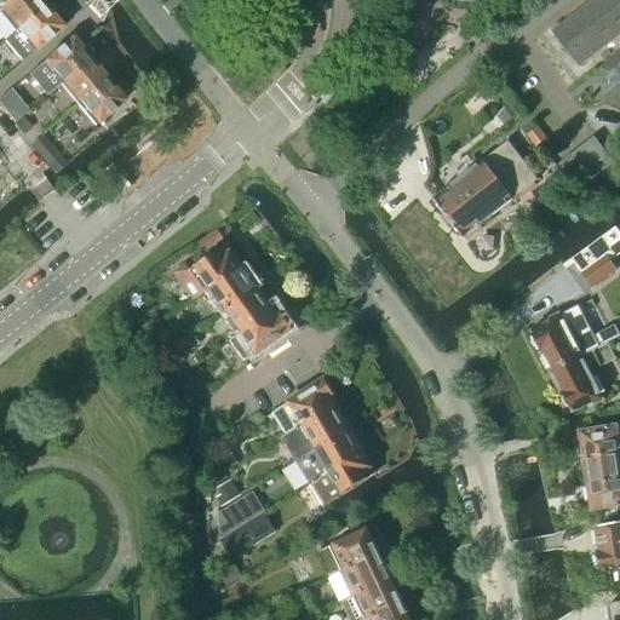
[(9,0),(0,7),(0,13),(15,32),(49,4),(45,0),(9,0)]
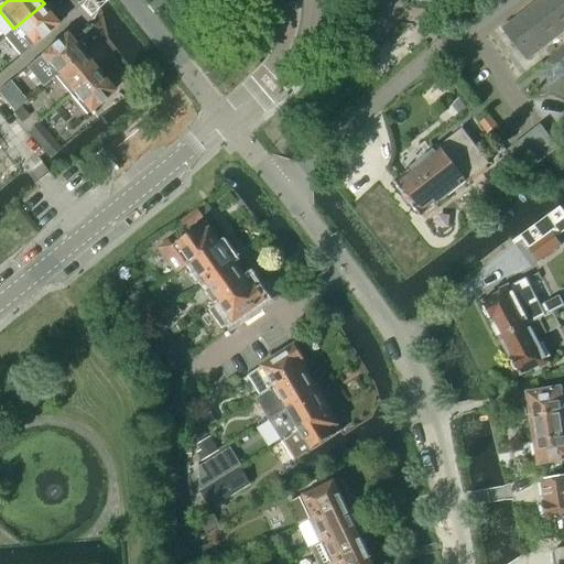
[(563,0),(541,0),(502,31),(528,62),(563,32),(563,0)]
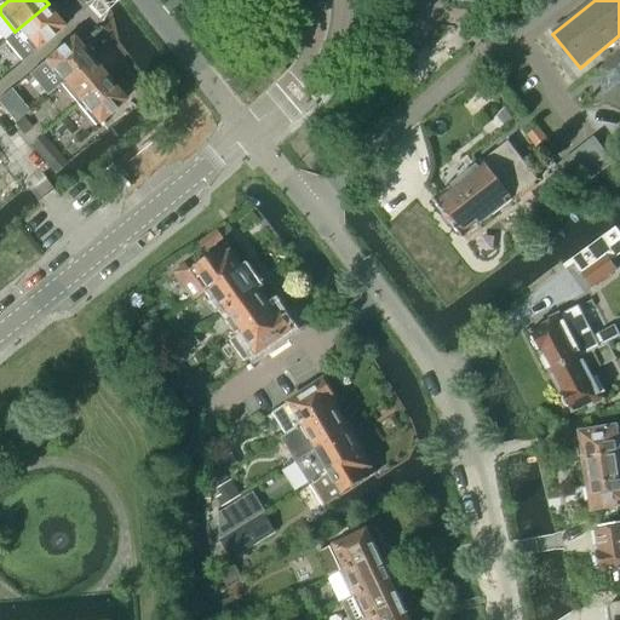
[(49,4),(15,32),(4,40),(22,62),(62,28),(55,18),(58,16),(49,4)]
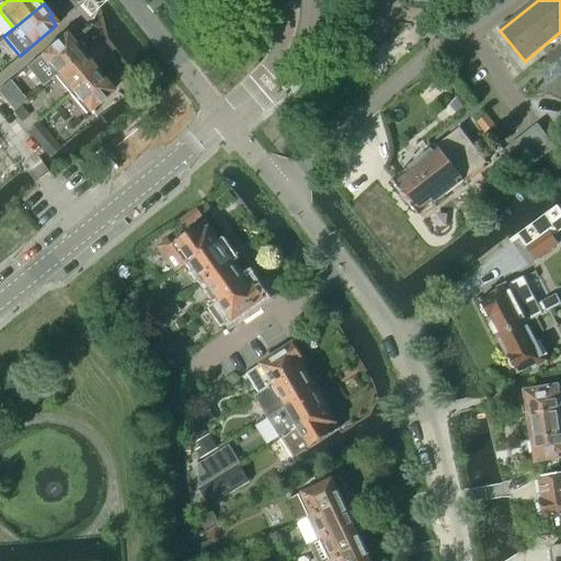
[(65,35),(26,68),(42,87),(54,77),(84,52),(75,39),(71,43),(65,35)]
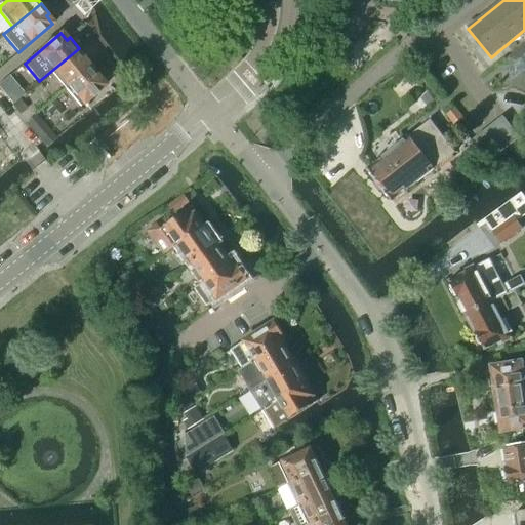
[(524,46),(509,59),(512,84),(524,88),(524,46)]
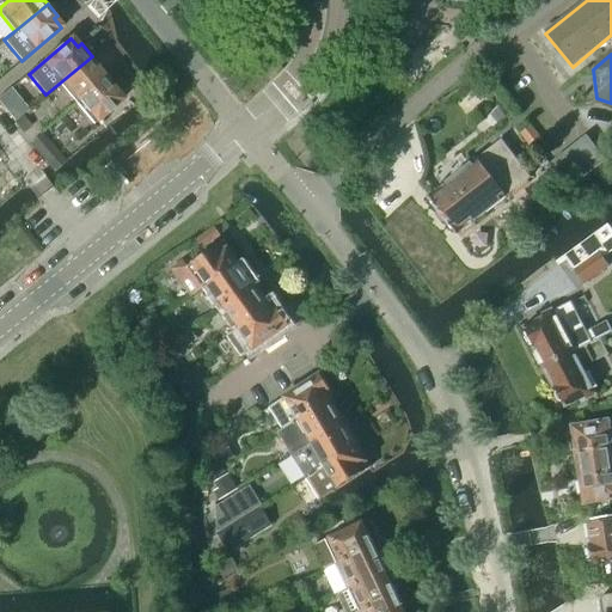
[(92,56),(59,84),(75,104),(105,79),(98,71),(102,68),(92,56)]
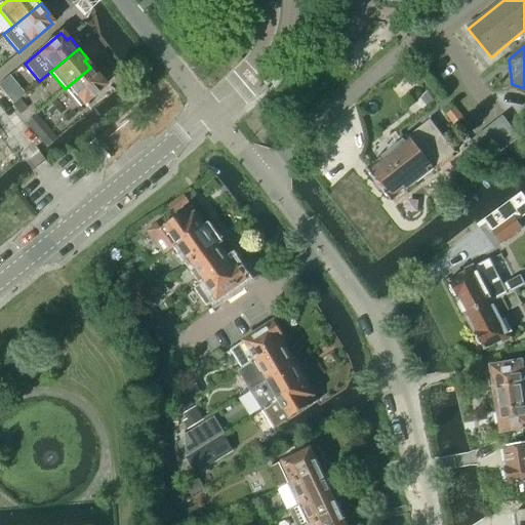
[(90,68),(65,89),(80,108),(106,86),(90,68)]
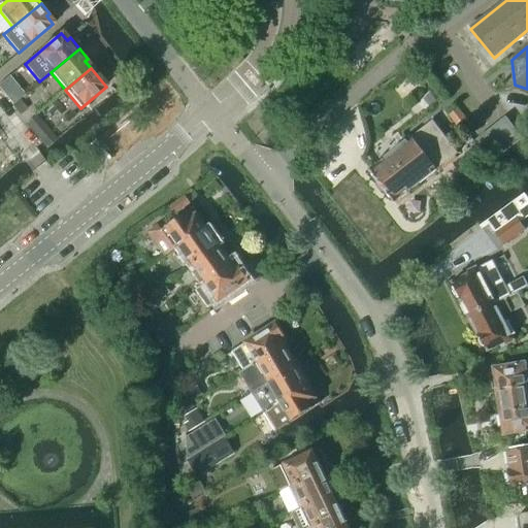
[(505,118),(475,140),(492,162),(522,138),(505,118)]
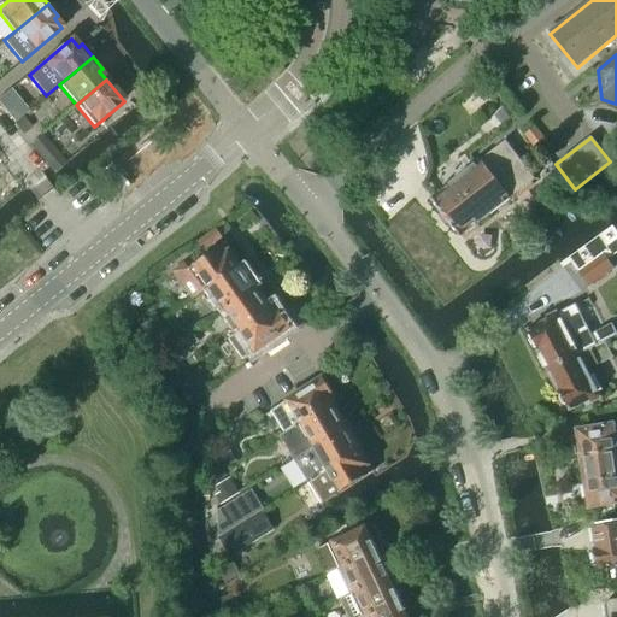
[(505,142),(432,199),(460,238),(535,180),(505,142)]
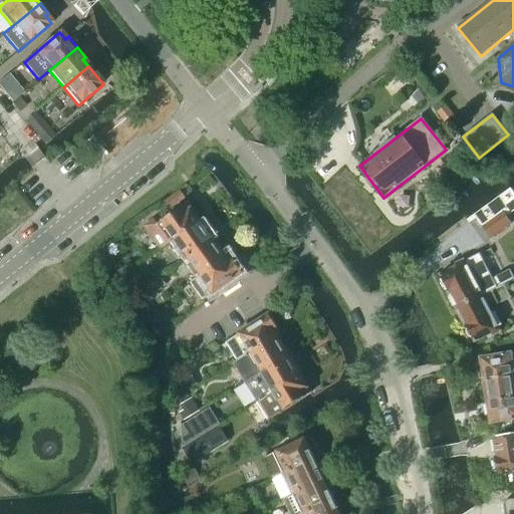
[(474,216),(491,239),(512,224),(504,213),(509,209),(500,197),(474,216)]
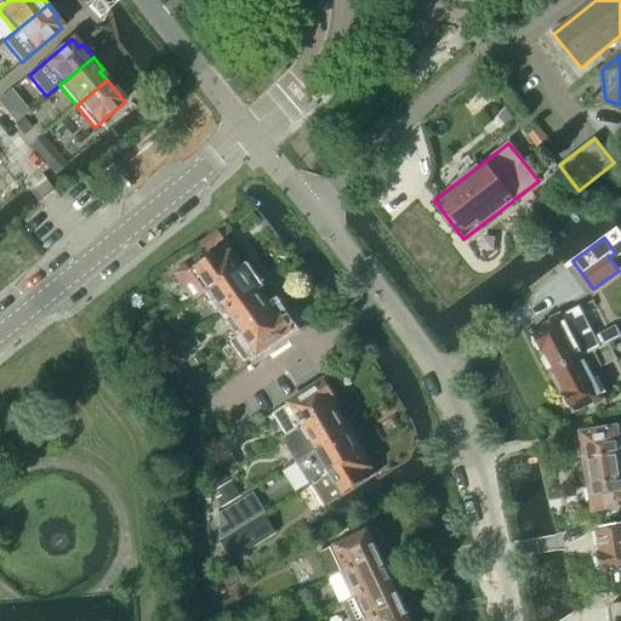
[(197,302),(208,294),(243,268),(228,246),(192,271),(188,266),(176,274),(197,302)]
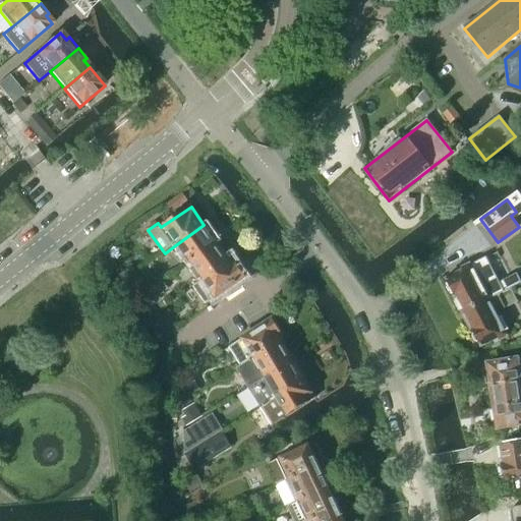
[(174,246),(187,264),(216,243),(204,225),(174,246)]
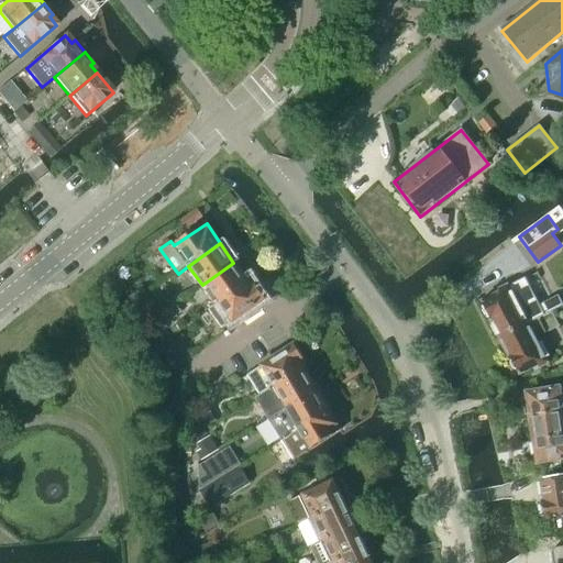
[(202,285),(216,305),(251,279),(247,282),(233,263),(202,285)]
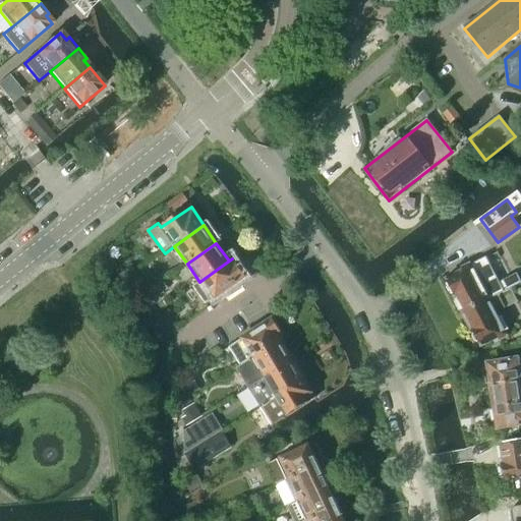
[(232,258),(199,282),(195,285),(208,304),(216,298),(246,277),(232,258)]
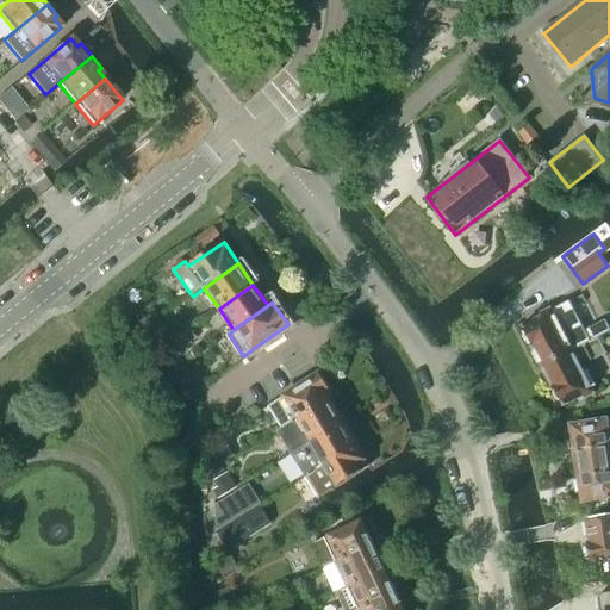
[(531,348),(542,367),(598,338),(609,331),(609,329),(605,321),(584,331),(570,303),(553,311),(551,309),(541,313),(543,317),(523,327),(526,331),(523,336),(527,343),(531,343),(534,347),(531,348)]
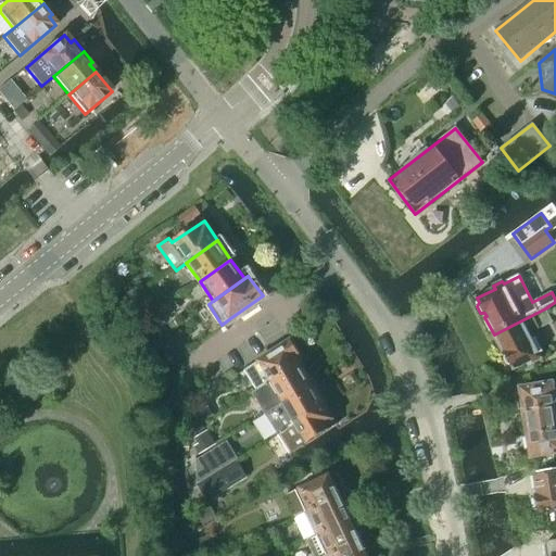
[(545,308),(494,335),(503,353),(504,352),(506,355),(504,359),(507,366),(512,366),(514,370),(532,362),(533,364),(542,359),(529,335),(552,323),(545,308)]
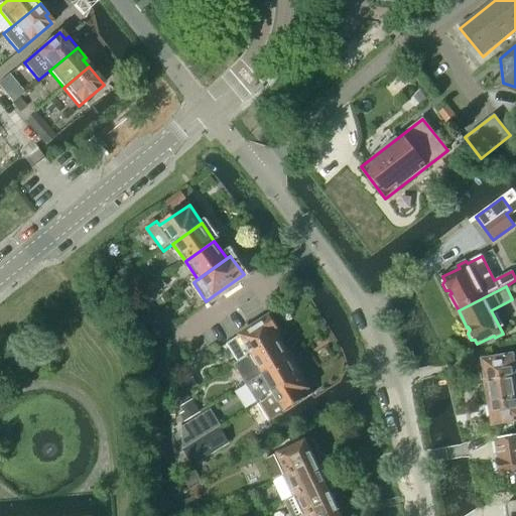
[(248,357),(248,358),(283,335),(271,315),(228,344),(239,362),(248,357)]
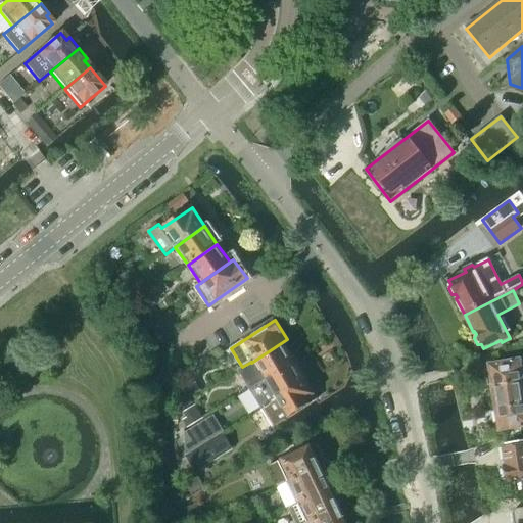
[(250,389),(263,381),(294,362),(283,342),(287,340),(287,339),(251,363),(251,362),(242,367),(239,370),(250,389)]
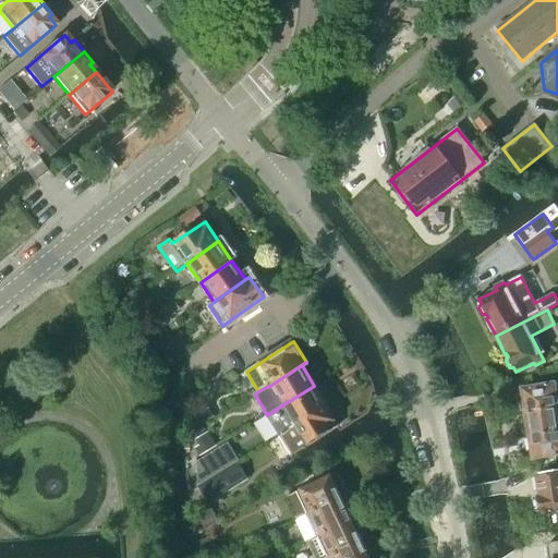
[(529,397),(524,397),(526,413),(557,408),(557,383),(528,388),(529,397)]
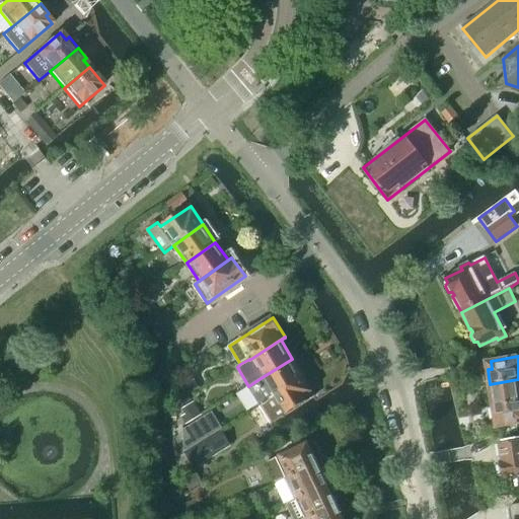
[(247,386),(258,405),(272,397),(303,377),(292,359),(261,378),(248,386),(247,386)]
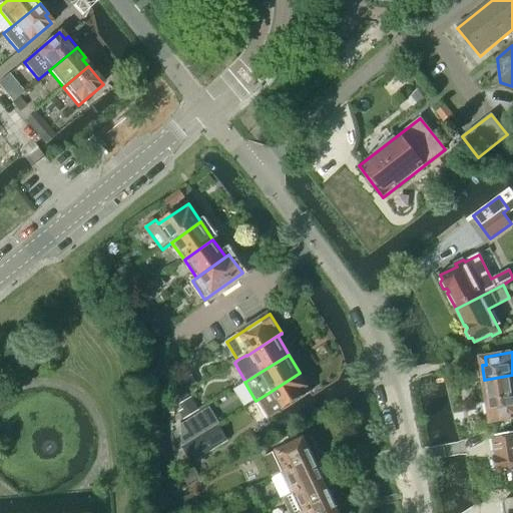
[(269,393),(255,401),(268,421),(280,412),(310,393),(300,373),(269,393)]
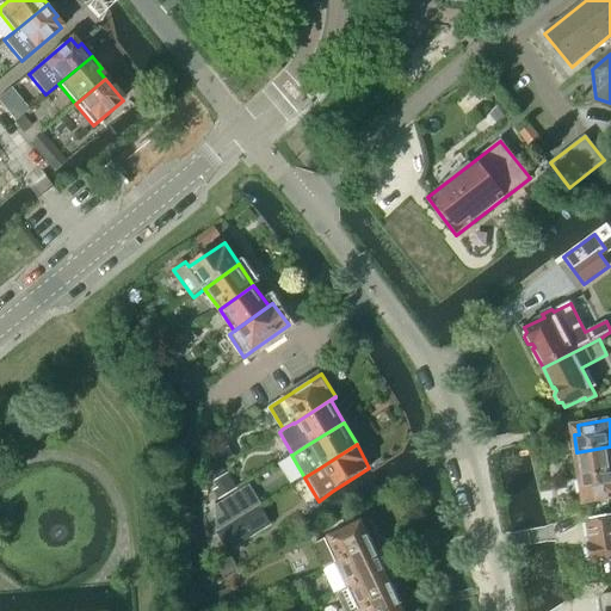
[(576,455),(573,455),(575,469),(579,468),(580,479),(610,473),(610,446),(576,452),(576,455)]
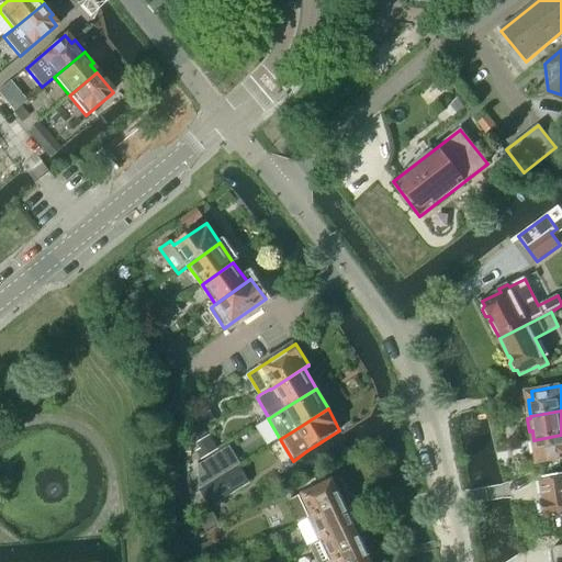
[(561,435),(534,440),(536,456),(540,456),(541,463),(561,459),(561,435)]
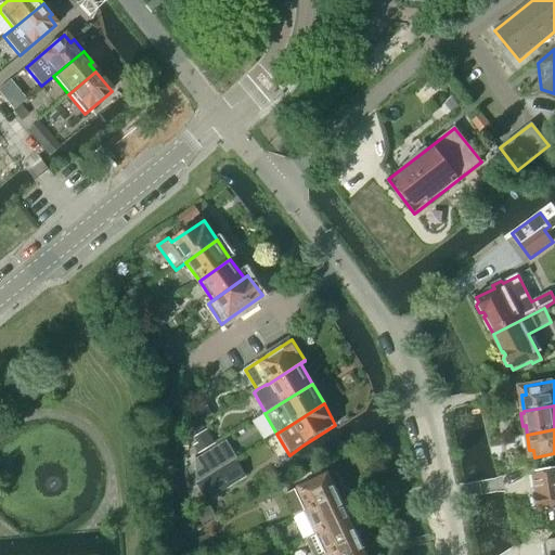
[(233,460),(196,481),(205,497),(242,475),(233,460)]
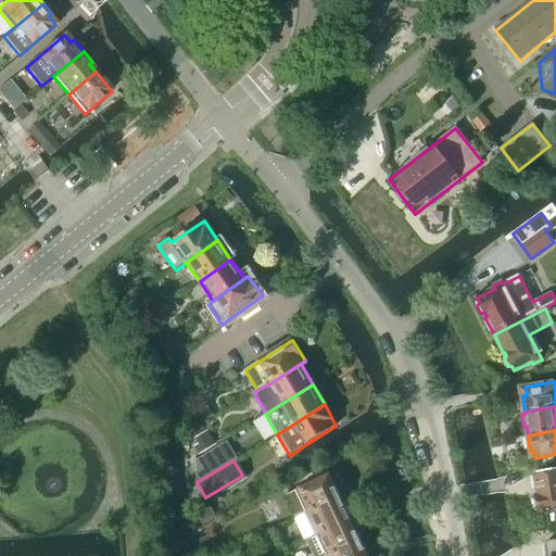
[(547,512),(550,526),(555,523),(555,470),(535,475),(539,495),(535,495),(539,513),(547,512)]
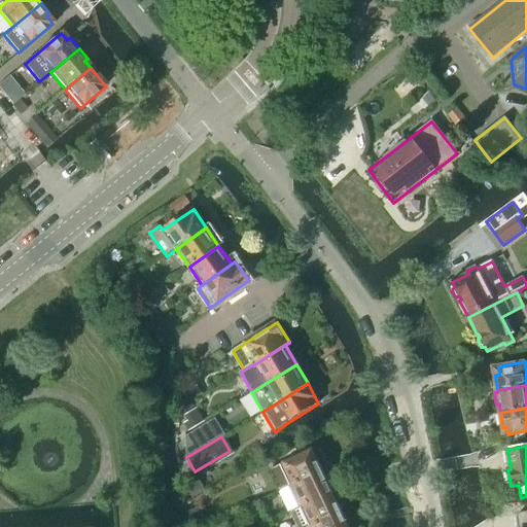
[(280,492),(291,487),(322,471),(313,450),(270,470),(280,492)]
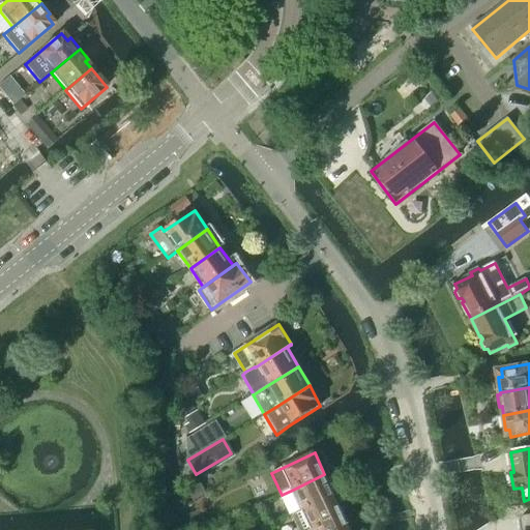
[(292,514),(339,494),(332,479),(328,480),(324,474),(293,490),(282,495),(291,514),(292,514)]
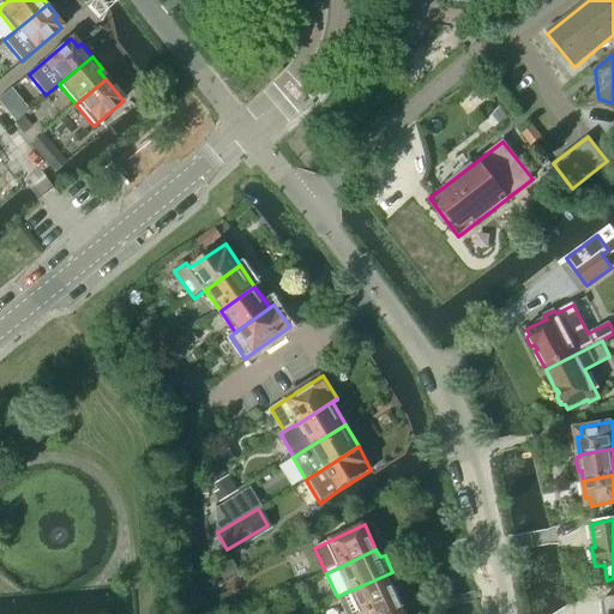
[(338,596),(345,613),(363,613),(399,599),(396,590),(399,588),(392,572),(338,596)]
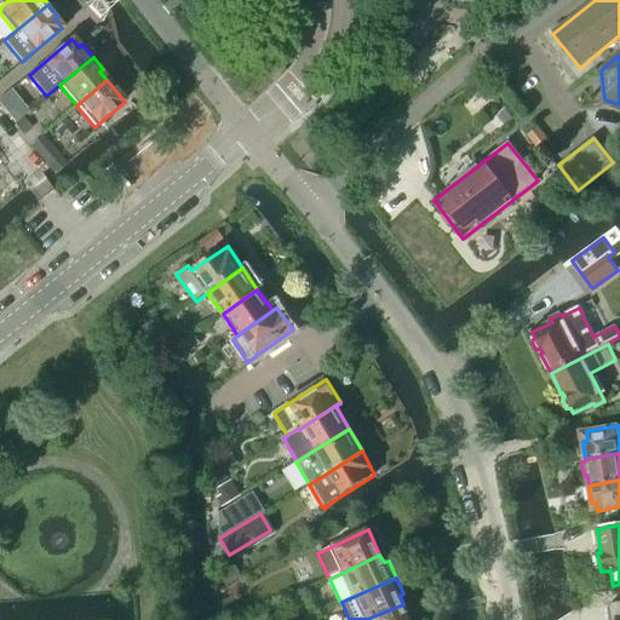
[(619,619),(619,602),(609,604),(607,608),(608,619),(619,619)]
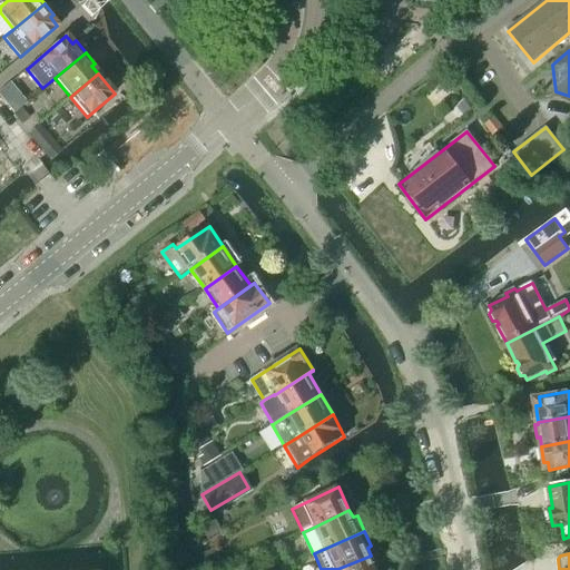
[(376,569),(371,556),(337,569),(376,569)]
